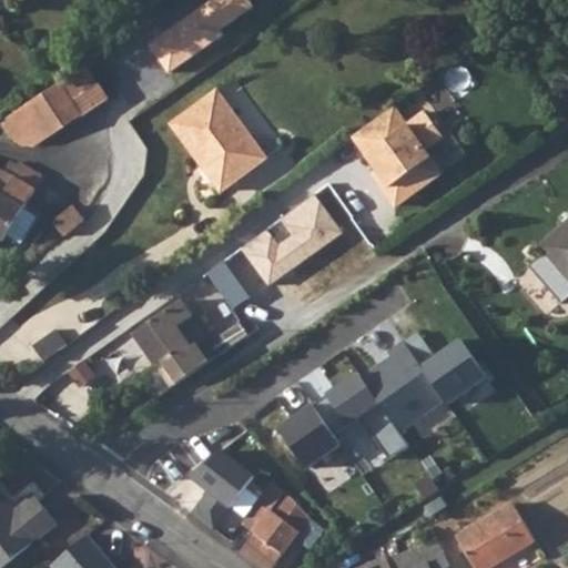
[(149,22),(130,36),(140,50),(159,37),(149,22)]
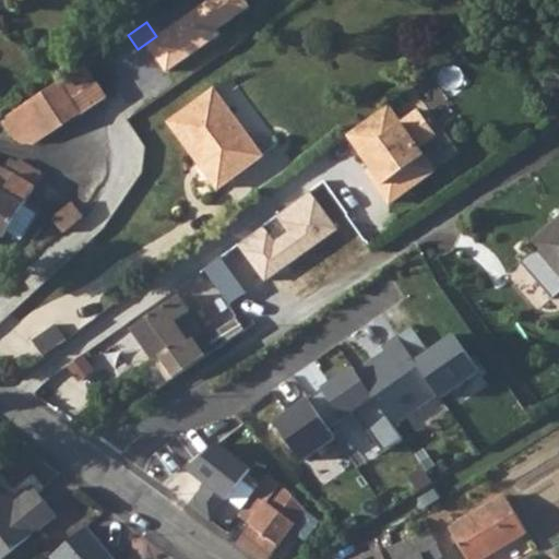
[(85,64),(60,81),(82,114),(83,116),(108,98),(85,64)]
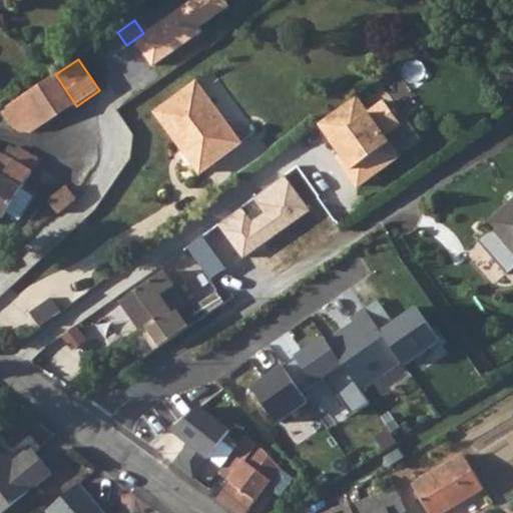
[(0,110),(0,126),(3,127),(11,126),(17,131),(22,128),(36,119),(41,126),(75,104),(55,74),(0,110)]
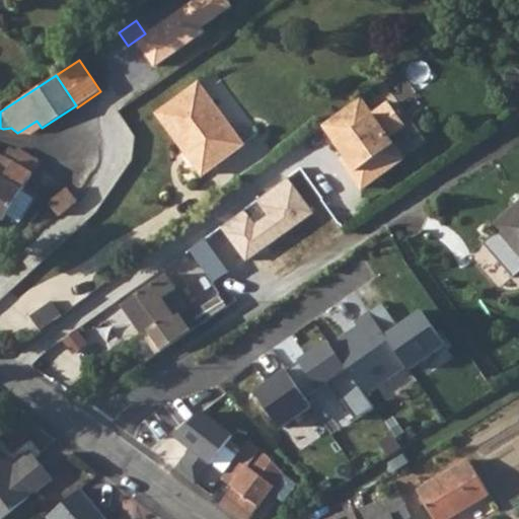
[(243,143),(200,82),(158,112),(202,173),(243,143)]
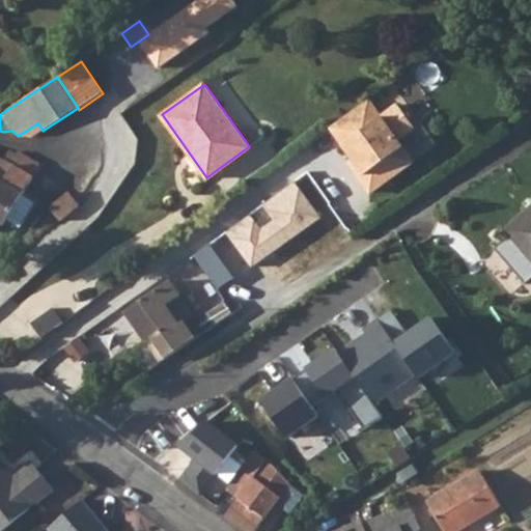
[(370,101),(332,129),(366,175),(362,178),(372,194),(416,163),(400,142),(418,130),(400,105),(384,118),(370,101)]
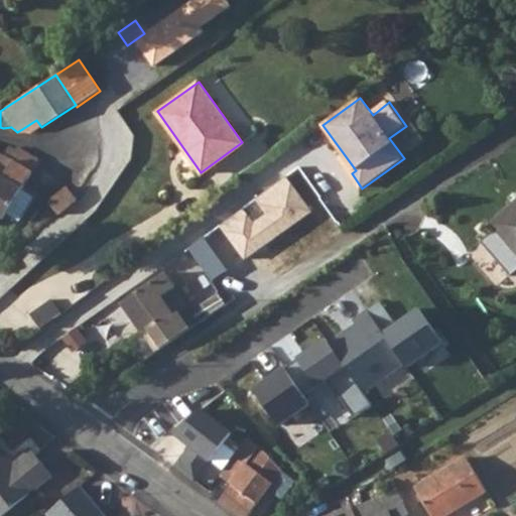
[(36,120),(22,129),(30,134),(41,127),(36,120)]
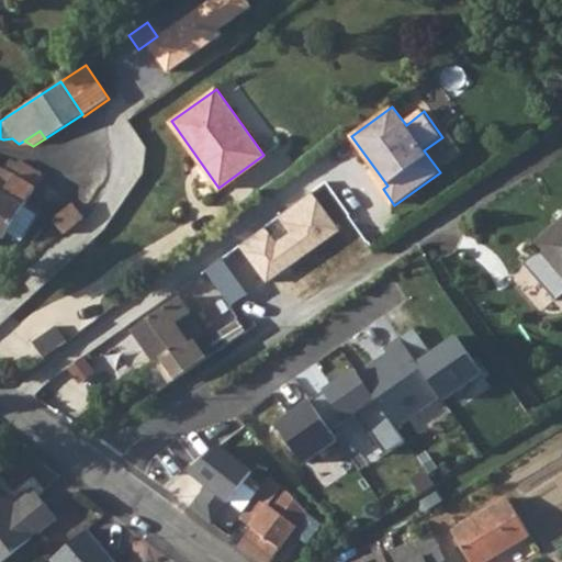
[(0,237),(2,239),(6,234),(14,238),(32,211),(23,205),(43,173),(24,163),(21,167),(14,163),(11,161),(4,169),(0,166),(0,237)]
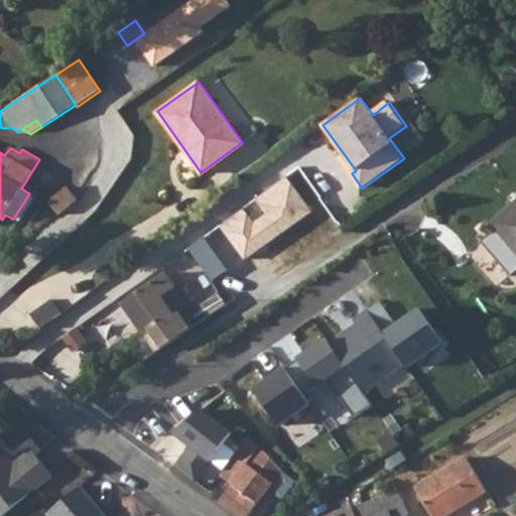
[(309,212),(284,176),(253,200),(264,215),(252,224),(242,210),(220,227),(244,259),(309,212)]
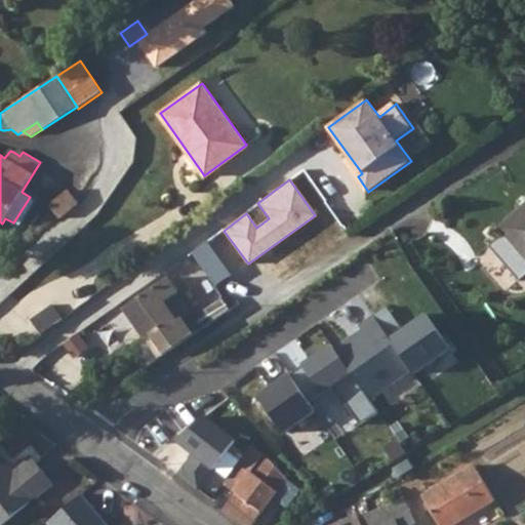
[(70,192),(50,205),(58,218),(78,203),(70,192)]
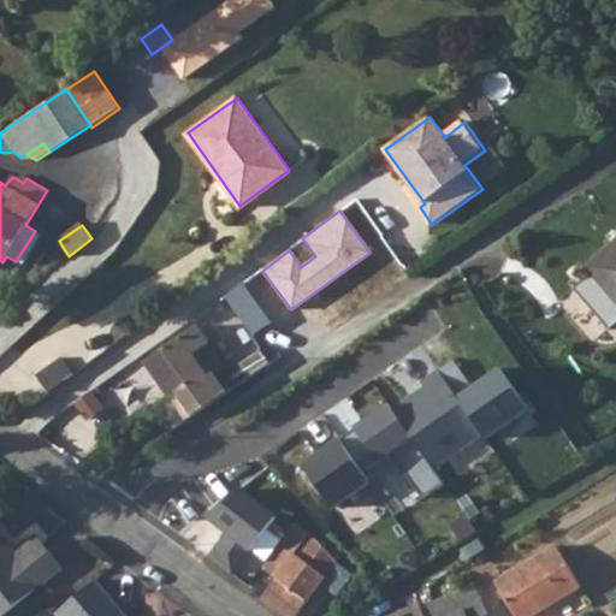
[(615,325),(615,243),(586,268),(591,274),(575,290),(611,331),(615,325)]
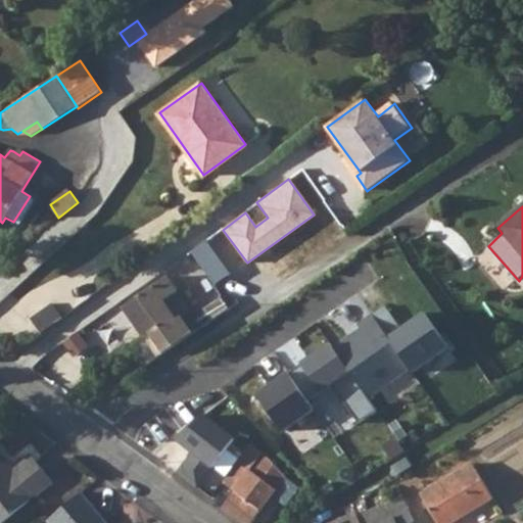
[(124,307),(157,357),(201,326),(168,277),(124,307)]
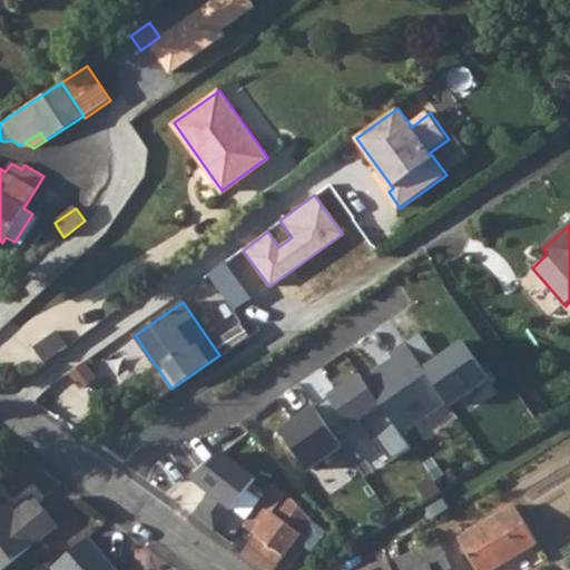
[(57,331),(33,349),(45,363),(68,346),(57,331)]
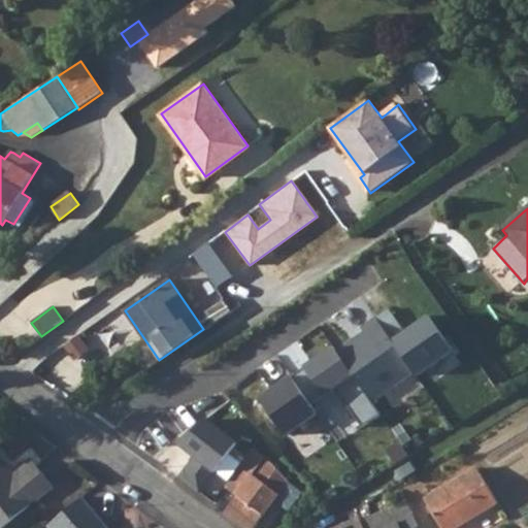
[(426,317),(388,343),(408,372),(411,378),(451,352),(426,317)]
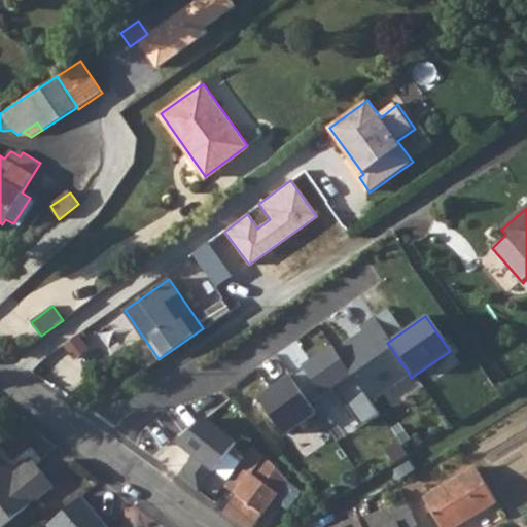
[(363,335),(337,352),(367,398),(408,372),(387,343),(373,318),(358,328),(363,335)]
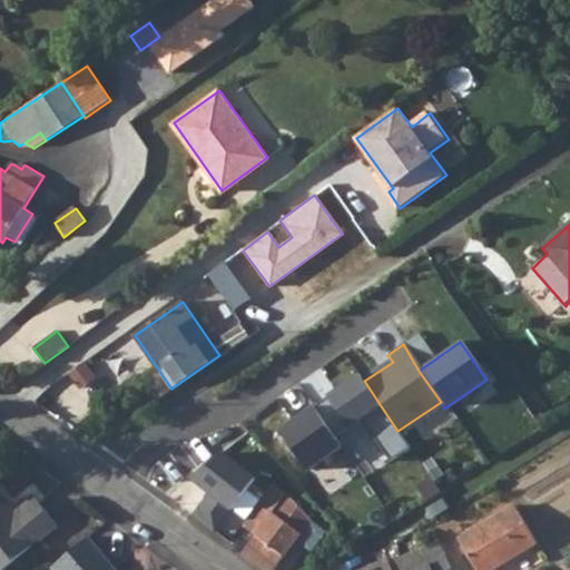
[(364,381),(315,412),(338,448),(370,428),(391,459),(408,448),(397,431),(364,381)]
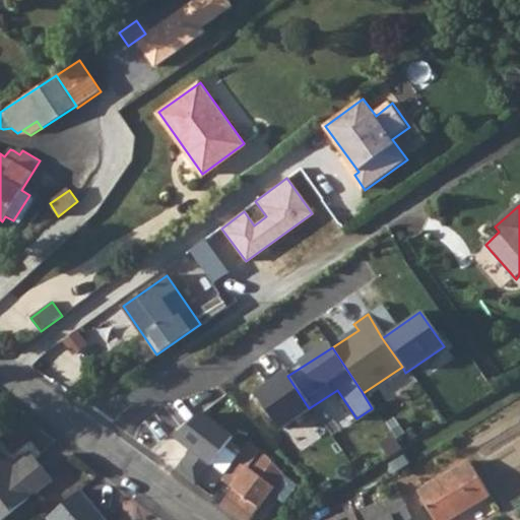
[(285,371),(251,394),(275,431),(309,408),(287,376),(285,371)]
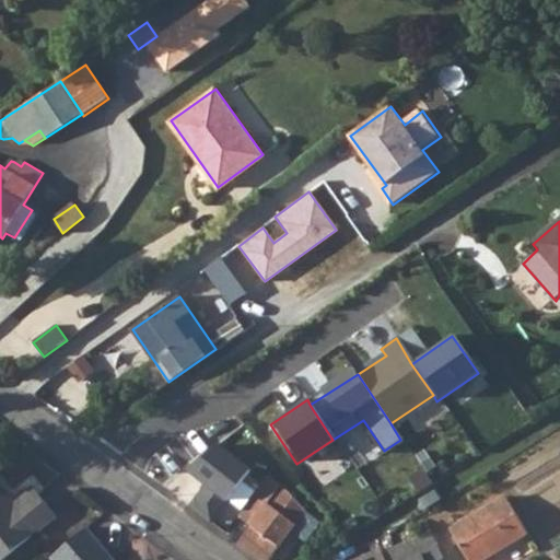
[(203,486),(187,508),(209,523),(248,471),(217,445),(184,469),(203,486)]
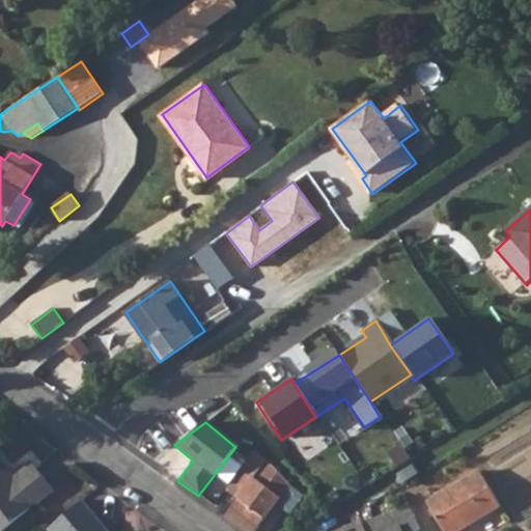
[(235,498),(224,514),(246,530),(254,530),(289,484),(274,468),(264,459),(253,451),(224,490),(235,498)]
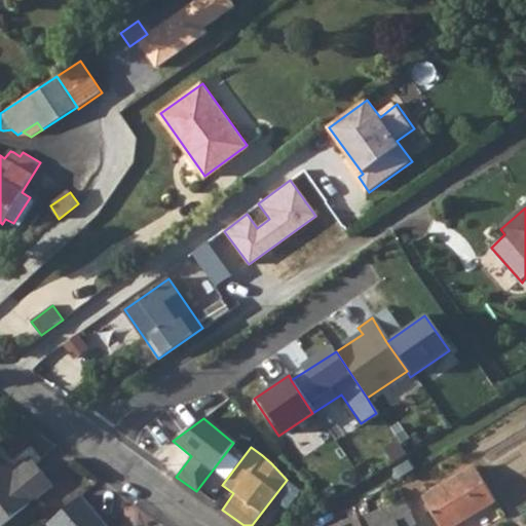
[(0,461),(0,525),(2,525),(50,484),(30,459),(11,475),(0,461)]
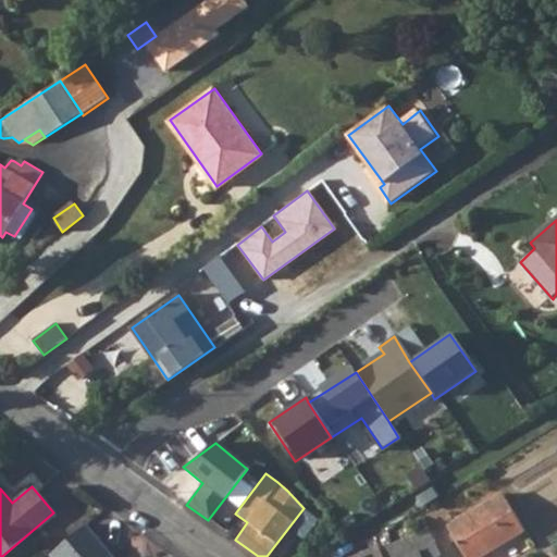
[(480,556),(524,530),(503,494),(449,528),(467,556),(480,556)]
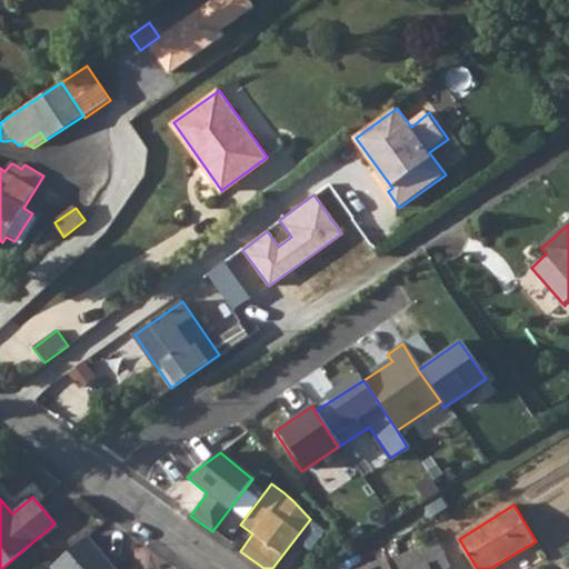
[(86,538),(51,568),(113,568),(102,556),(86,538)]
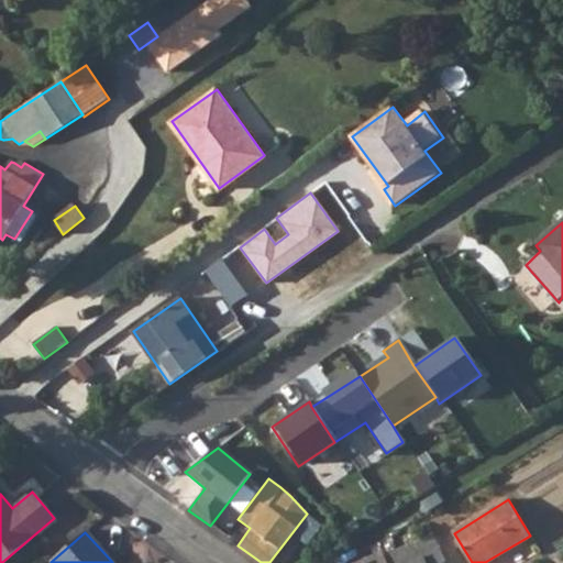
[(393,550),(385,553),(389,562),(440,562),(446,559),(432,533),(393,550)]
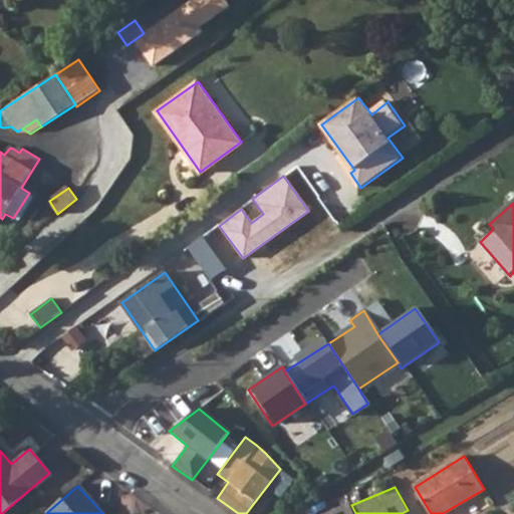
[(353,492),(347,496),(351,505),(358,502),(353,492)]
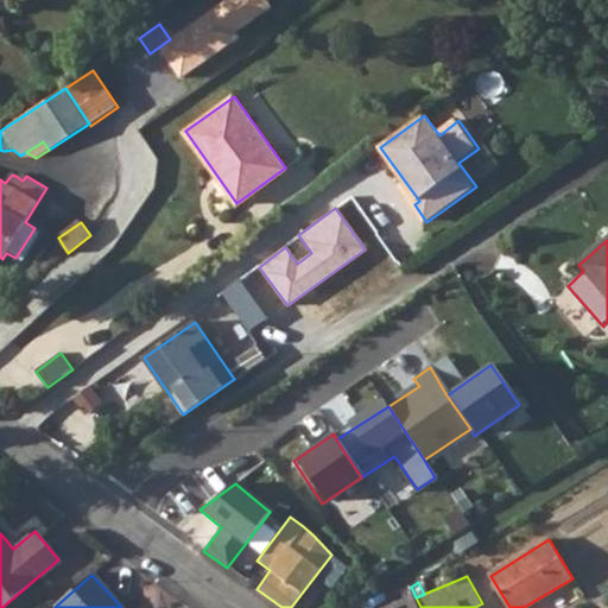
[(420,607),(416,597),(392,607),(420,607)]
